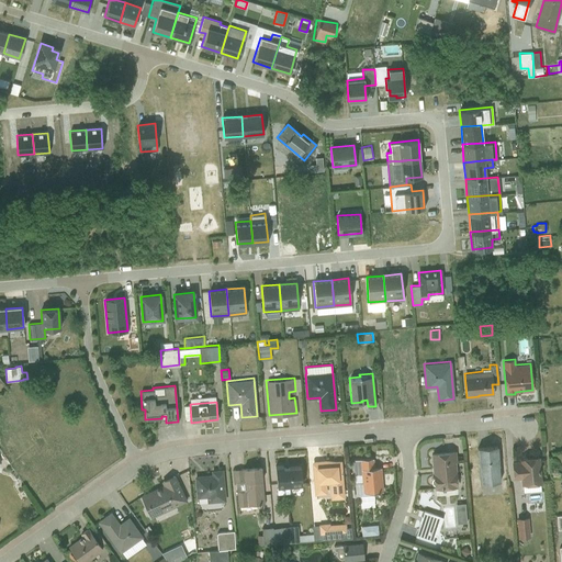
[(480,482),(499,481),(496,446),(476,447),(480,482)]
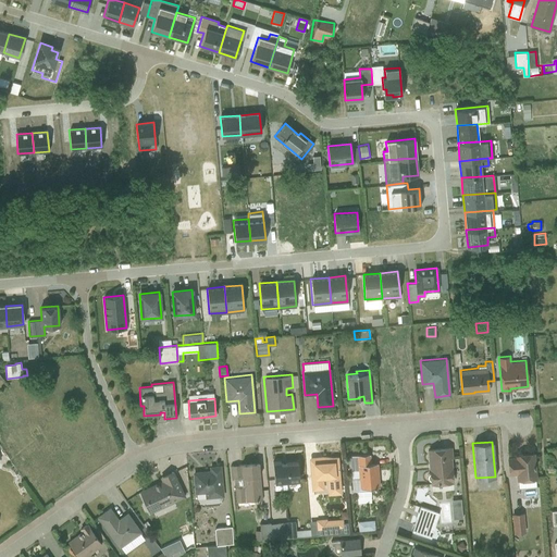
[(450,482),(454,482),(450,447),(428,449),(430,471),(428,474),(428,478),(431,481),(431,483),(444,482),(445,483),(449,483),(450,482)]
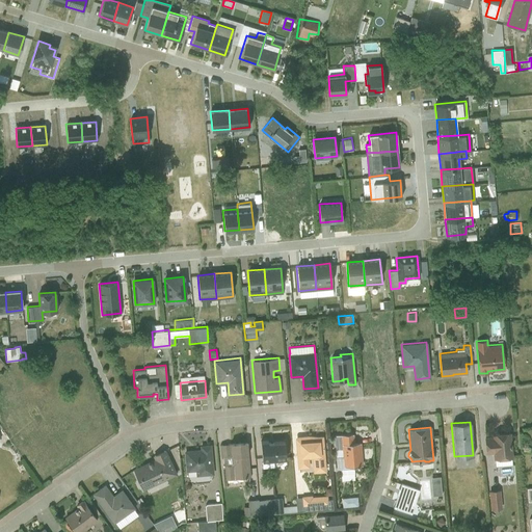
[(353,466),(362,464),(360,442),(353,442),(352,432),(334,434),(335,449),(342,448),(343,456),(336,456),(337,470),(353,469),(353,466)]
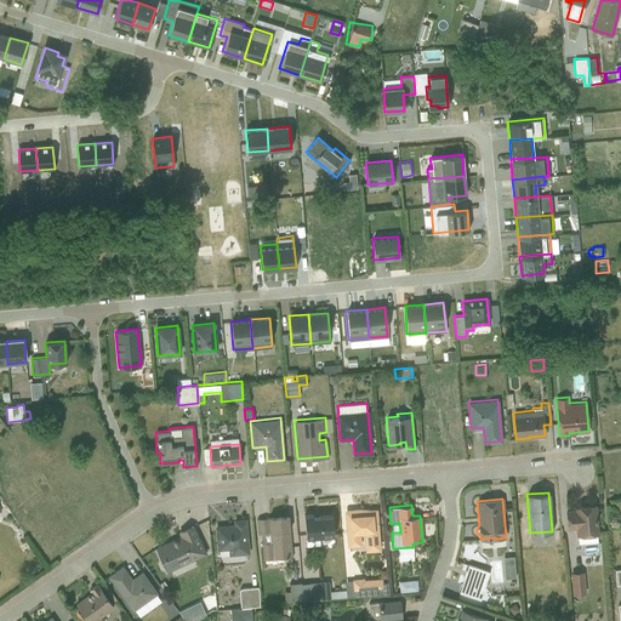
[(576,536),(597,534),(594,505),(574,507),(574,510),(565,511),(568,529),(575,528),(576,536)]
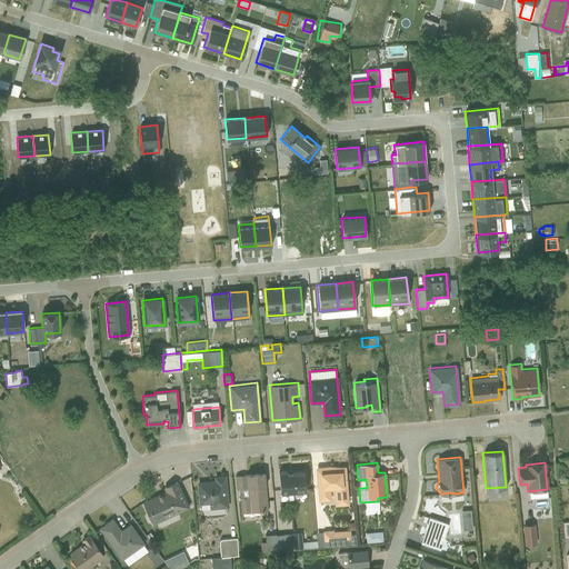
[(335,506),(347,505),(343,469),(343,468),(342,467),(322,469),(322,467),(319,467),(318,468),(317,468),(317,469),(319,501),(331,500),(330,490),(333,490),(335,506)]
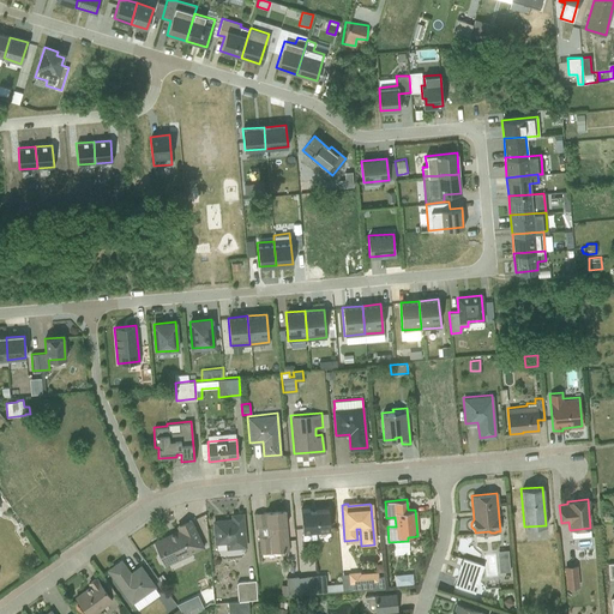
[(315,531),(330,530),(329,509),(315,509),(315,510),(309,510),(308,507),(300,509),(304,540),(317,539),(315,531)]
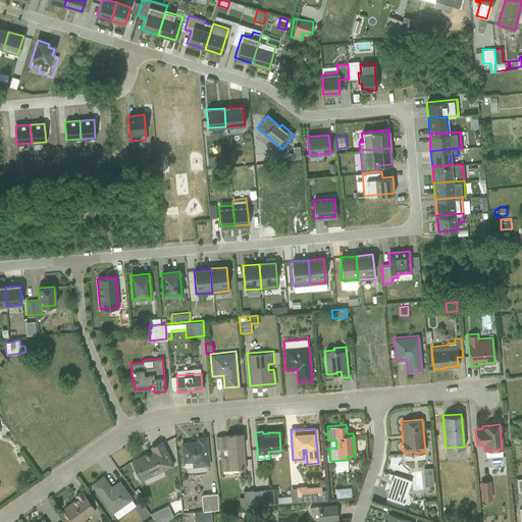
[(221,470),(246,468),(243,433),(215,435),(217,448),(218,448),(219,456),(220,456),(221,470)]
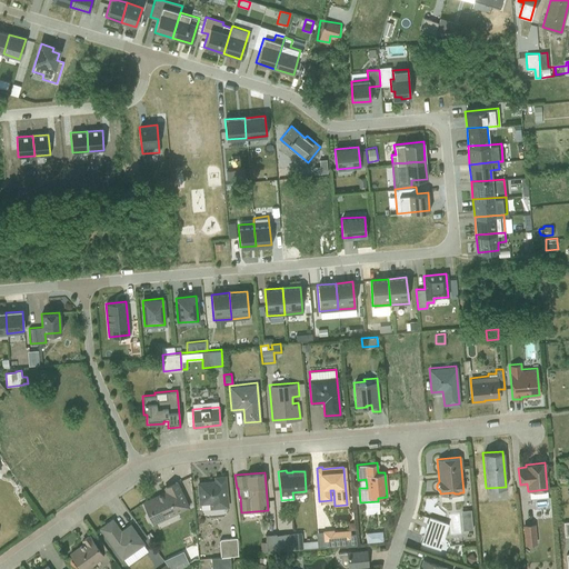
[(209,508),(227,507),(225,476),(215,477),(216,481),(198,482),(200,503),(209,502),(209,508)]
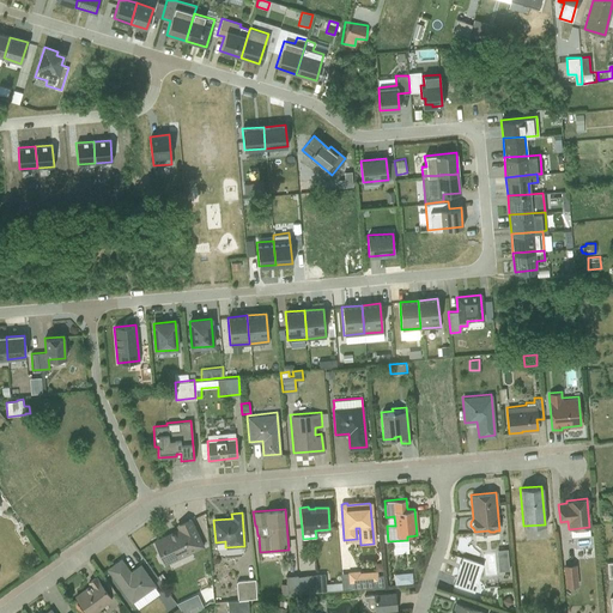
[(165,564),(204,546),(190,519),(176,525),(178,529),(155,540),(165,564)]
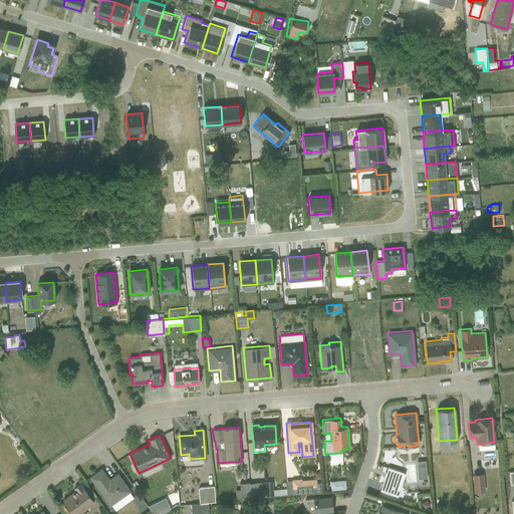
[(415,460),(415,477),(425,477),(424,459),(415,460)]
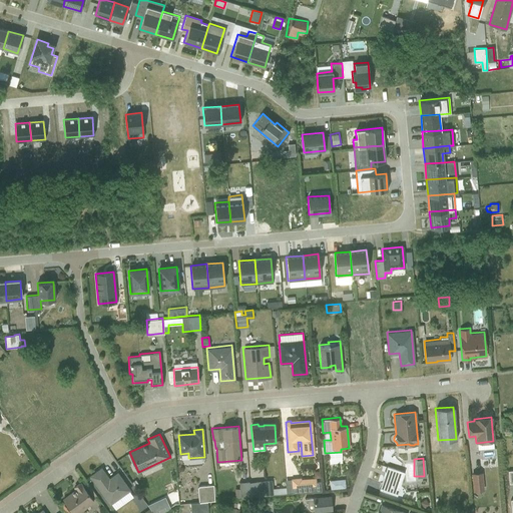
[(394,494),(404,467),(386,461),(377,488),(394,494)]
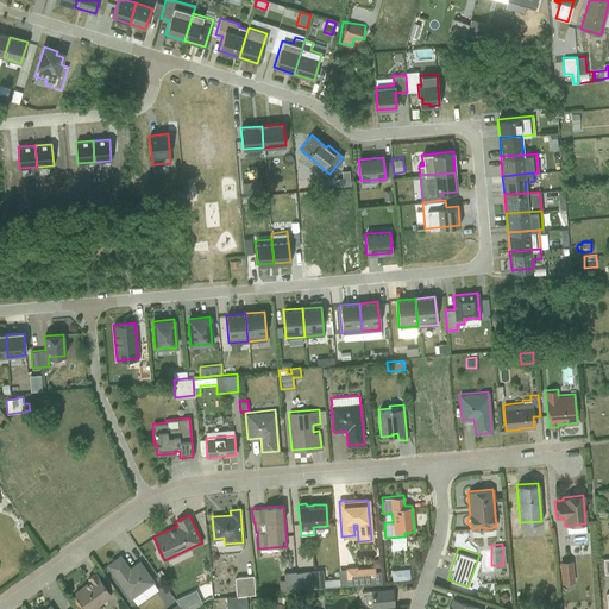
[(107,565),(131,598),(132,598),(137,604),(158,589),(152,583),(155,581),(139,559),(129,567),(120,556),(107,565)]
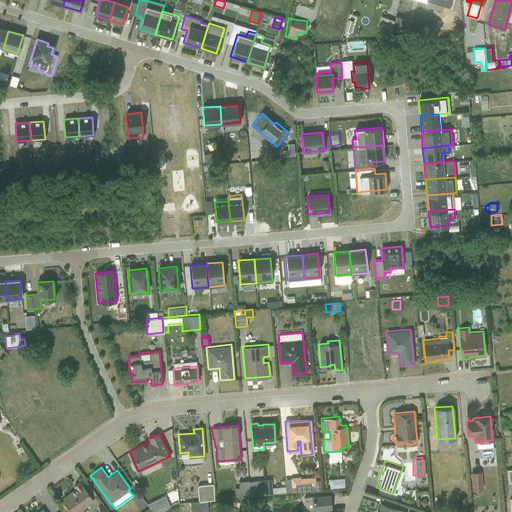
[(292,492),(321,489),(319,469),(313,470),(313,477),(300,478),(300,476),(290,477),(291,486),(292,486),(292,492)]
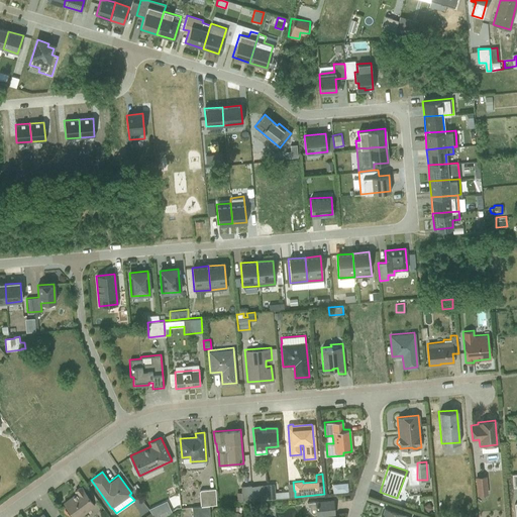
[(486,476),(475,476),(476,495),(487,494),(486,476)]
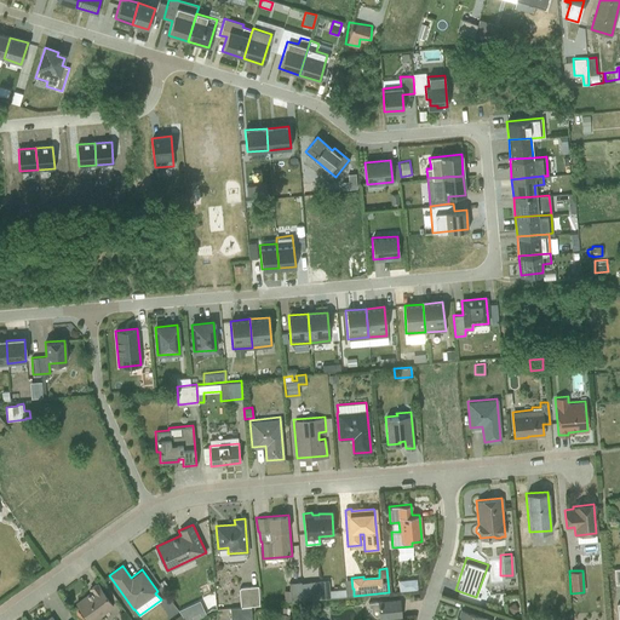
[(399,591),(417,590),(415,578),(397,580),(399,591)]
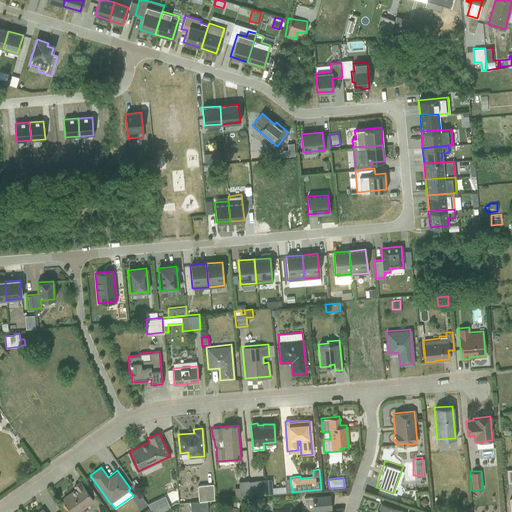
[(248,481),(249,496),(285,492),(285,486),(272,487),(271,478),(248,481)]
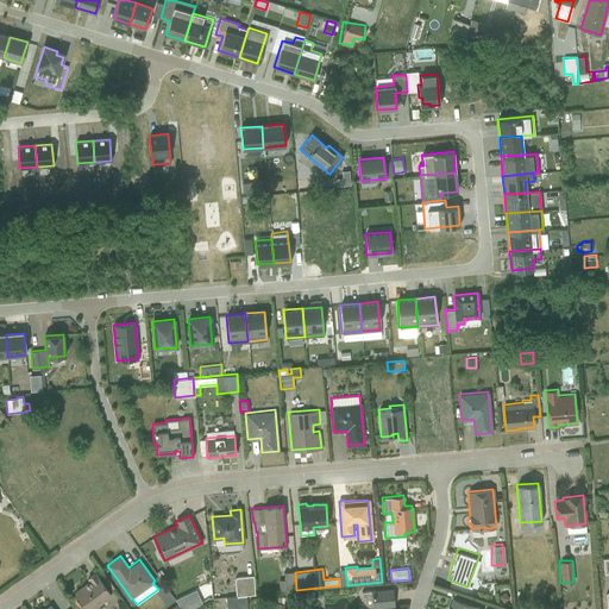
[(278,591),(296,590),(295,572),(295,570),(283,571),(284,578),(277,579),(278,591)]
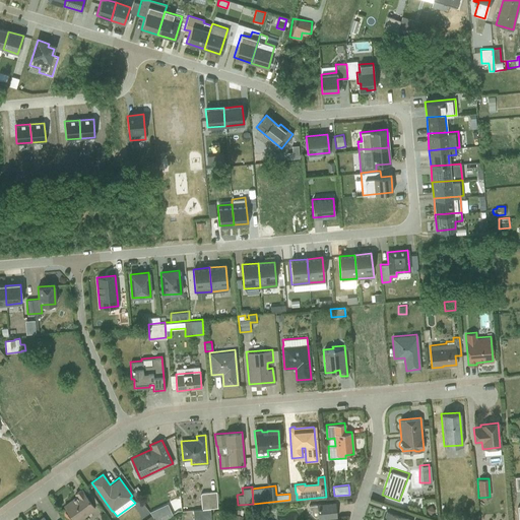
[(74,519),(78,519),(94,508),(81,489),(75,494),(77,496),(64,505),(68,511),(68,512),(70,515),(74,519)]
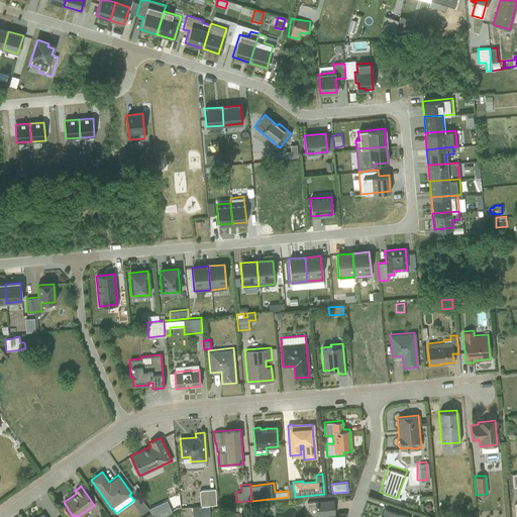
[(200,505),(209,505),(215,504),(214,488),(200,489),(199,491),(200,505)]
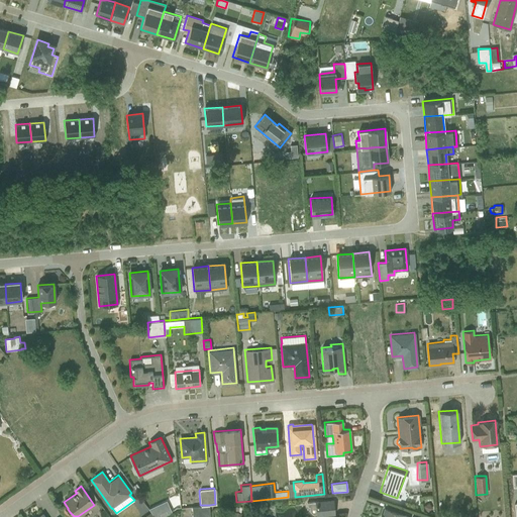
[(333,513),(332,500),(307,502),(308,512),(311,516),(333,513)]
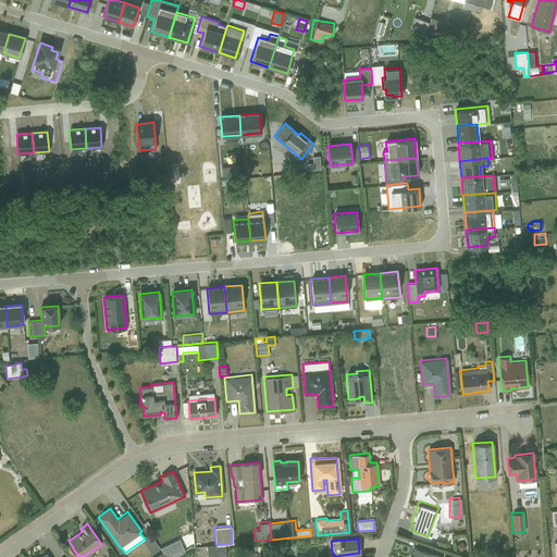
[(226,556),(225,544),(215,544),(206,545),(207,556),(226,556)]
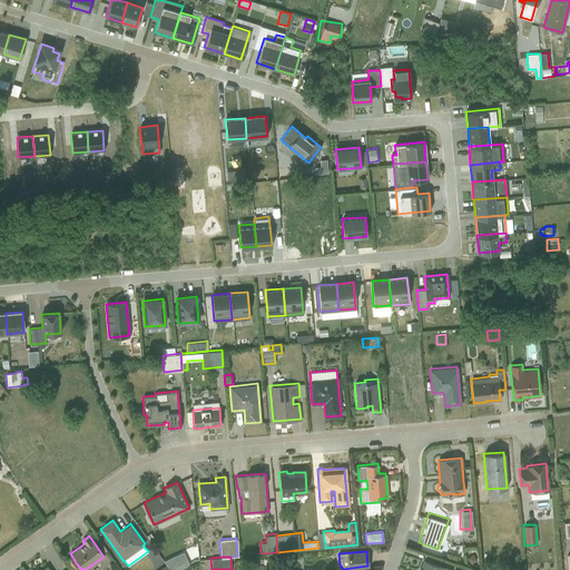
[(255,569),(265,569),(267,564),(265,564),(265,559),(259,559),(258,563),(257,563),(255,569)]
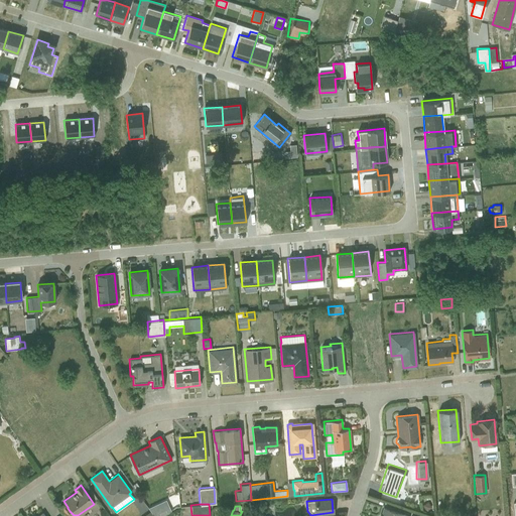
[(401,515),(403,513),(383,507),(380,515),(379,515),(401,515)]
